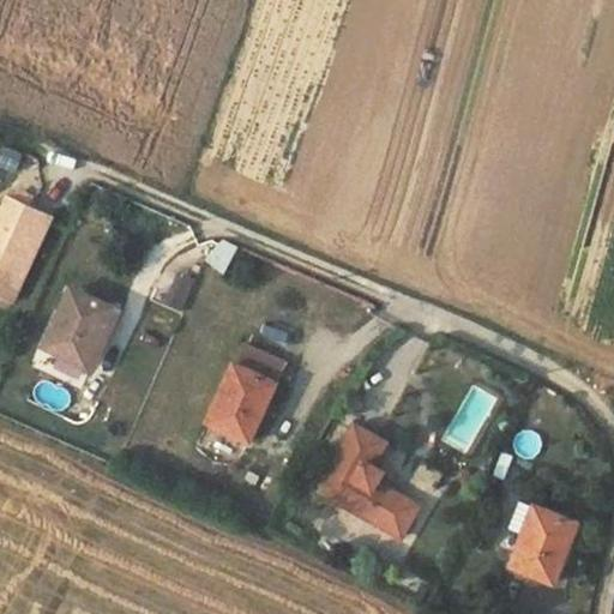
[(40,211),(0,193),(0,294),(1,295),(40,211)]
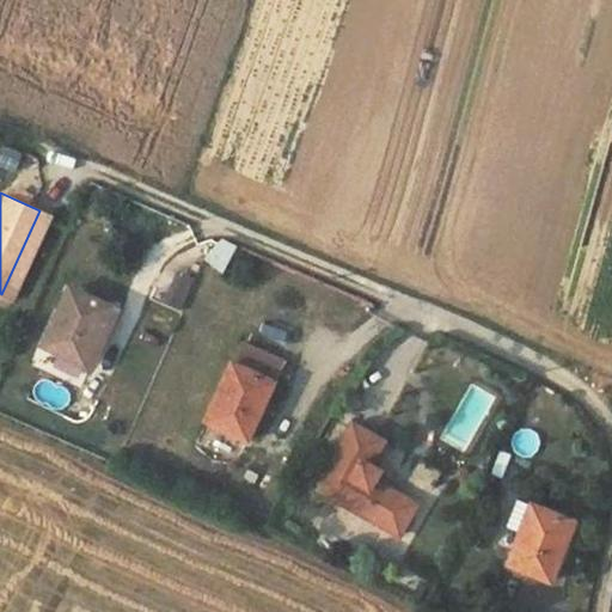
[(177,270),(165,305),(182,311),(194,276),(177,270)]
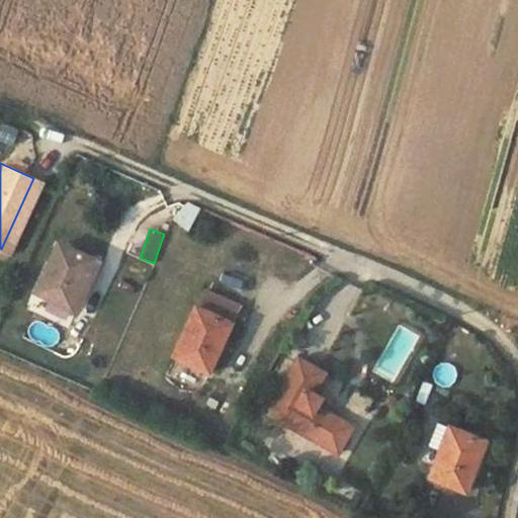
[(60,243),(37,290),(74,309),(80,295),(97,260),(60,243)]
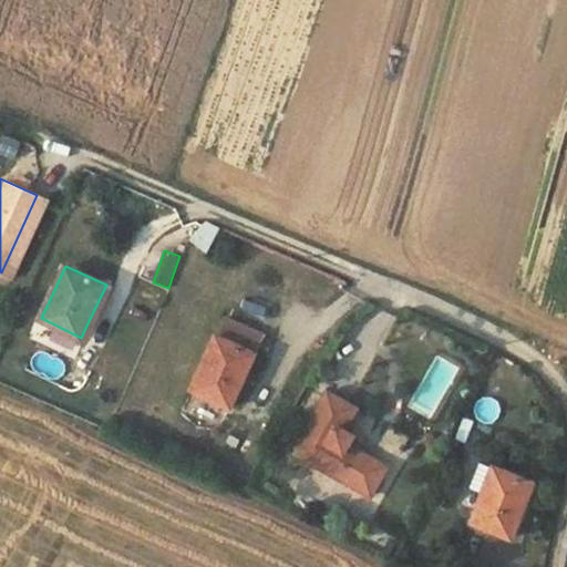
[(111,287),(106,285),(88,323),(92,327),(111,287)]
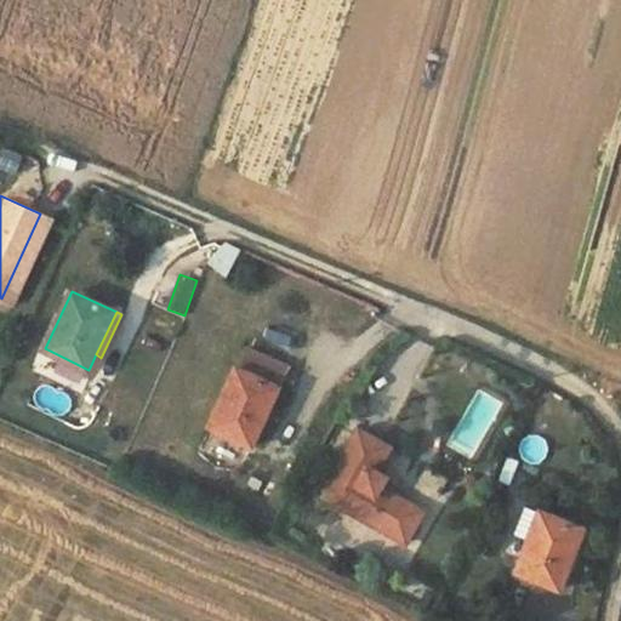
[(246,348),(210,426),(251,446),(288,368),(246,348)]
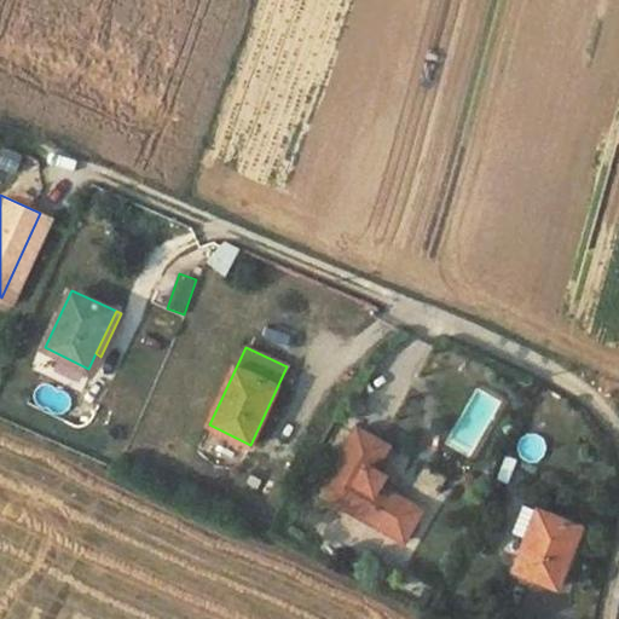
[(357,427),(319,495),(405,542),(423,508),(381,485),(387,474),(377,468),(391,444),(357,427)]
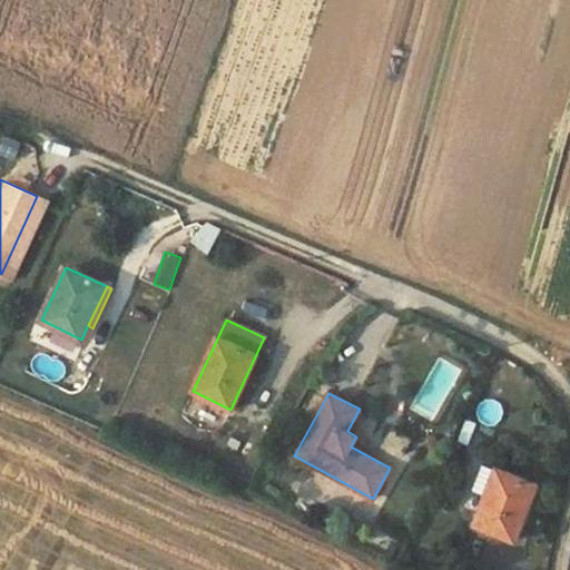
[(484,495),(472,526),(514,542),(537,484),(482,462),(471,490),(484,495)]
